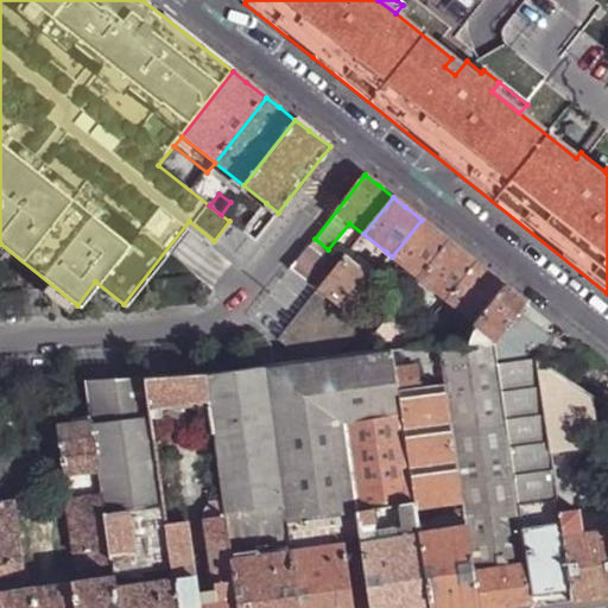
[(434,229),(422,220),(392,257),(419,279),(449,241),(434,229)]
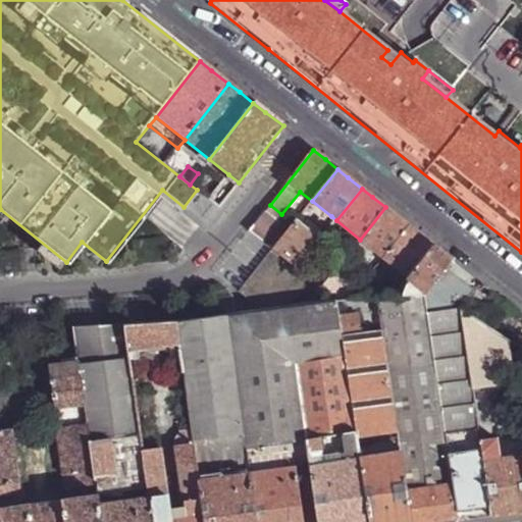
[(397,216),(385,207),(360,240),(383,258),(409,226),(397,216)]
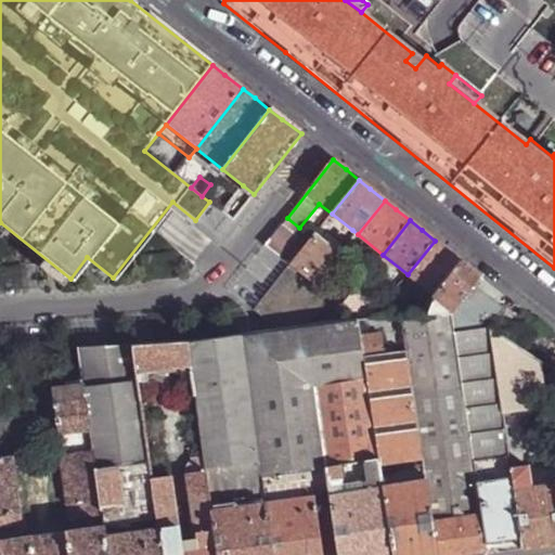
[(330,229),(324,223),(321,229),(326,233),(330,229)]
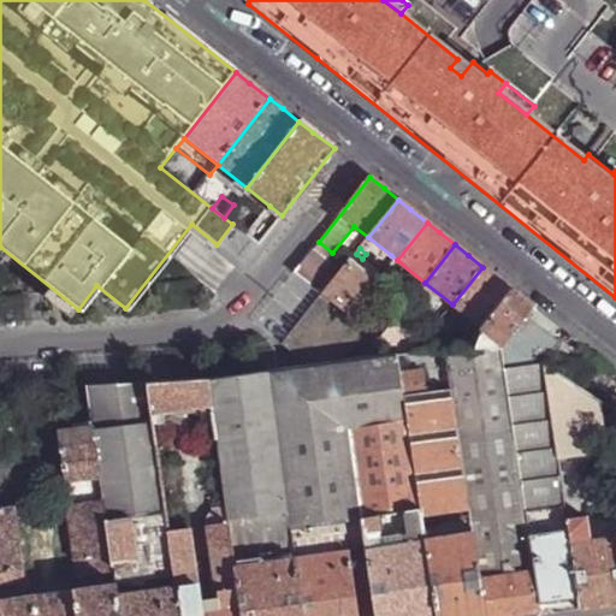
[(323,296),(332,284),(303,261),(294,274),(321,296),(323,296)]
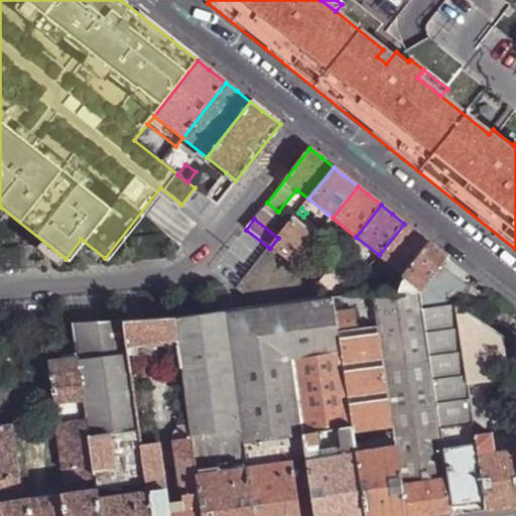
[(316,239),(292,220),(278,238),(270,248),(281,257),(293,267),(316,239)]
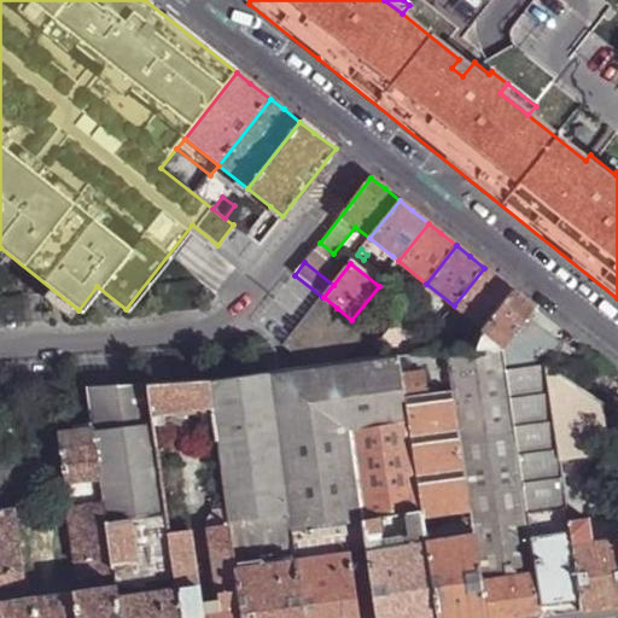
[(495,277),(484,268),(454,305),(482,328),(512,290),(495,277)]
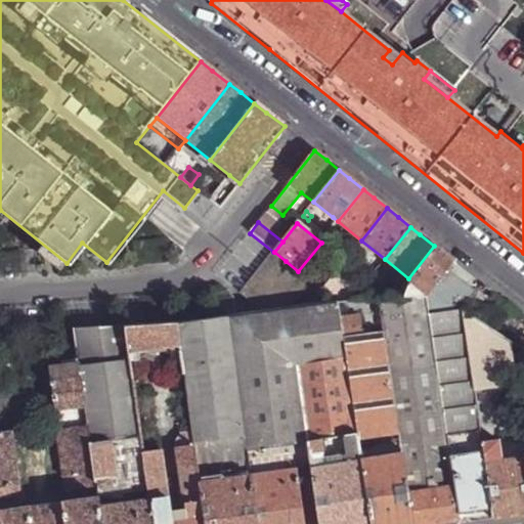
[(441,252),(434,246),(408,278),(407,279),(426,295),(446,268),(452,260),(441,252)]
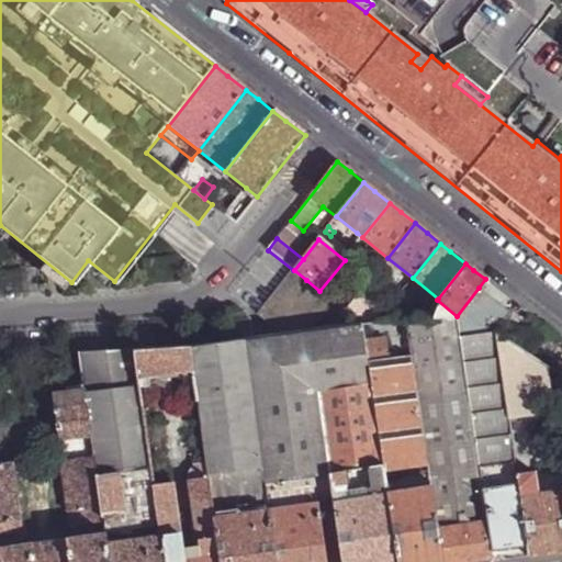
[(257,316),(270,326),(306,280),(294,270),(293,270),(257,316)]
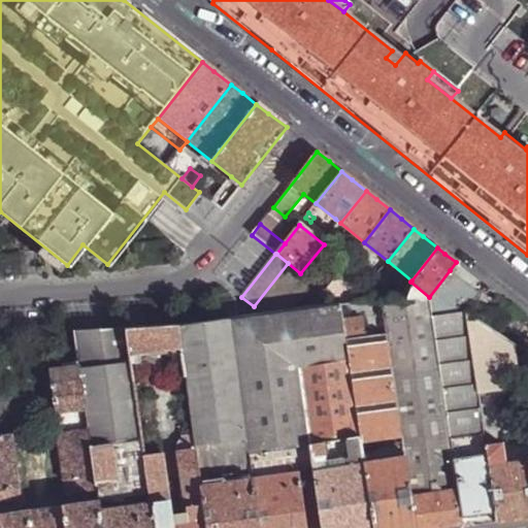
[(254,307),(255,316),(296,310),(316,286),(300,273),(288,263),(254,306),(254,307)]
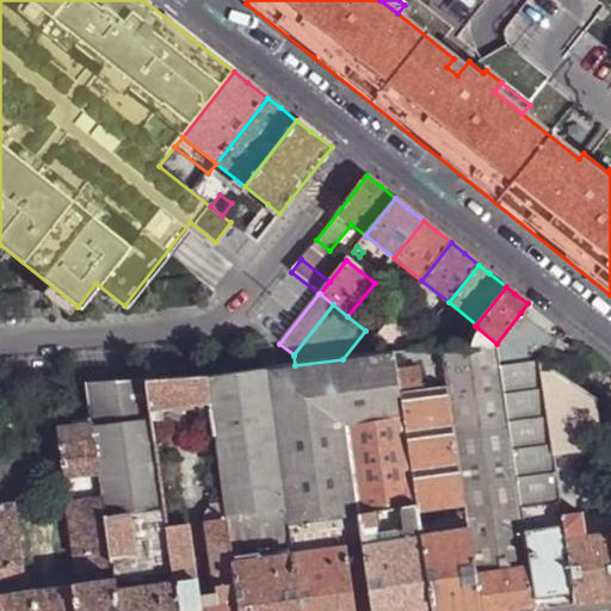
[(550,338),(520,313),(497,344),(494,344),(506,424),(532,600),(551,597),(573,594),(565,539),(561,517),(551,454),(538,362),(537,360),(550,345),(550,338)]
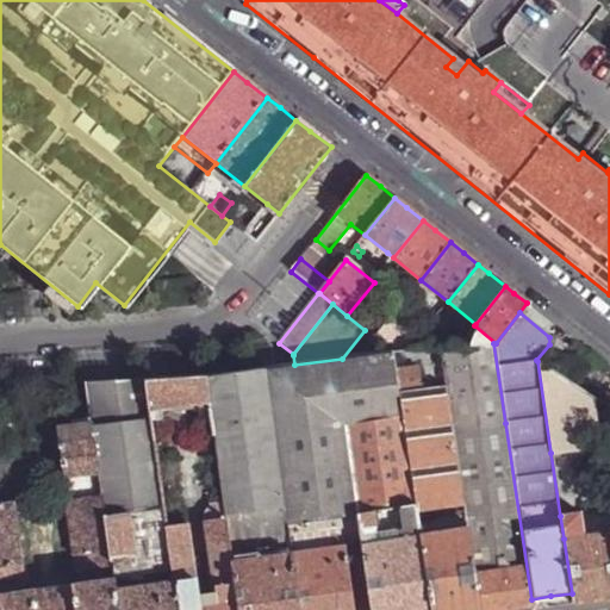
[(411,347),(385,327),(375,338),(392,353),(410,350),(411,347)]
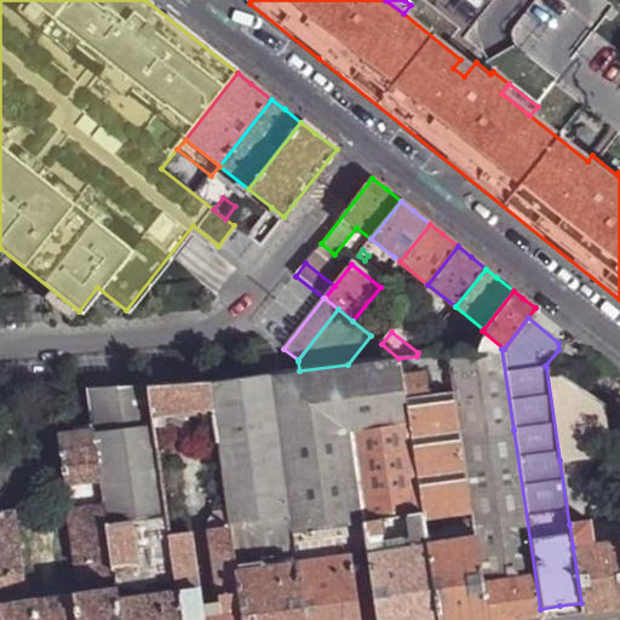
[(501,349),(469,350),(446,350),(452,392),(459,438),(514,430),(501,349)]
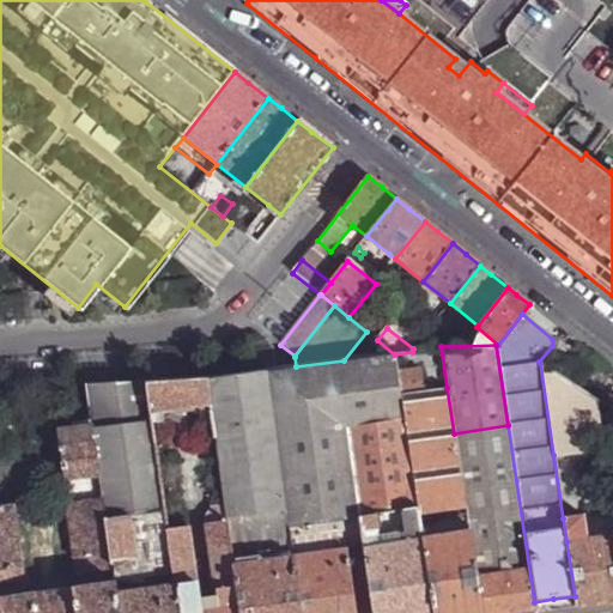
[(296,366),(265,371),(273,430),(291,557),(363,547),(346,430),(346,429),(404,419),(400,395),(396,372),(394,354),(344,360),(296,366)]
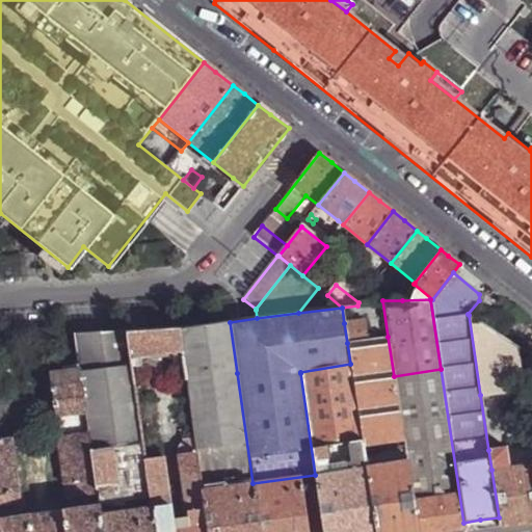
[(522,390),(516,347),(469,315),(480,395),(522,390)]
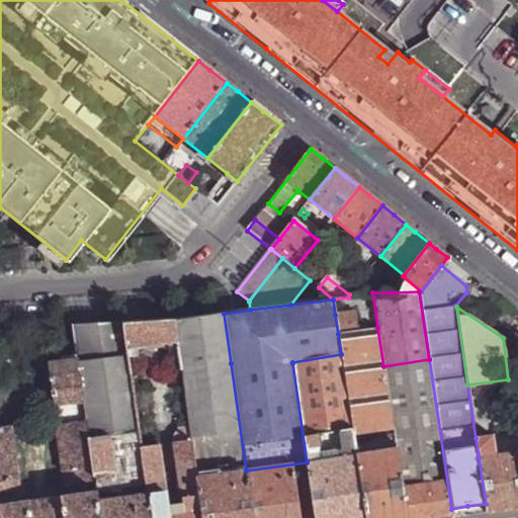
[(406,517),(383,366),(377,328),(358,331),(355,312),(335,315),(338,334),(341,354),(364,517),(406,517)]
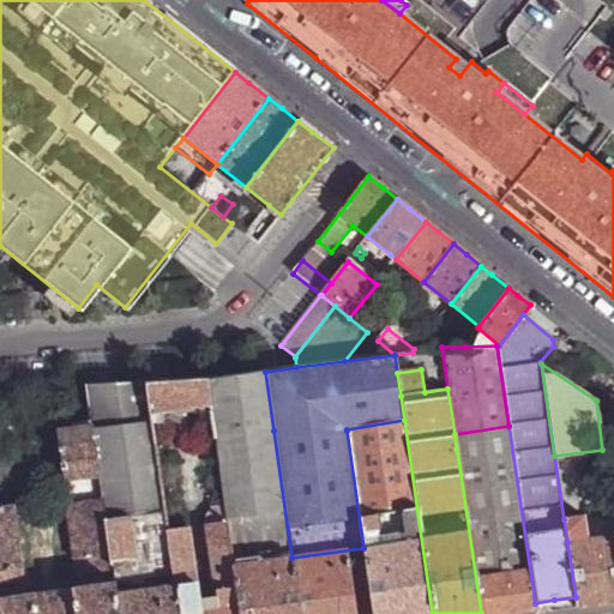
[(274,431),(265,372),(206,379),(210,404),(215,439),(274,431)]
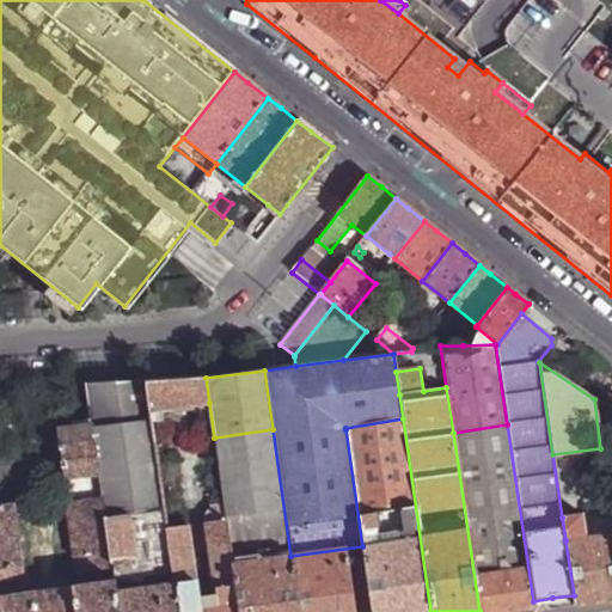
[(209,403),(206,378),(145,385),(150,411),(209,403)]
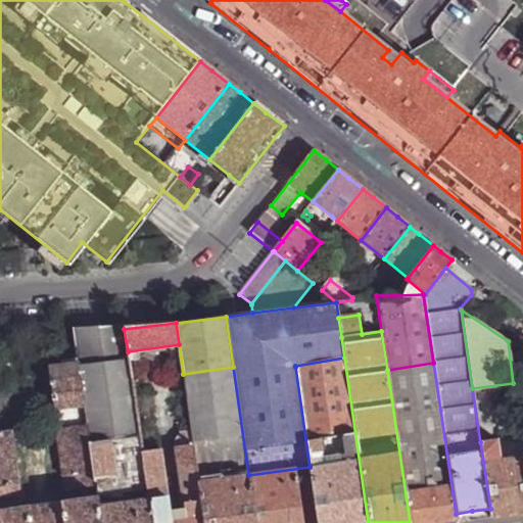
[(98,506),(149,500),(132,380),(128,351),(124,329),(74,330),(78,364),(84,406),(87,428),(96,487),(97,497),(98,506)]
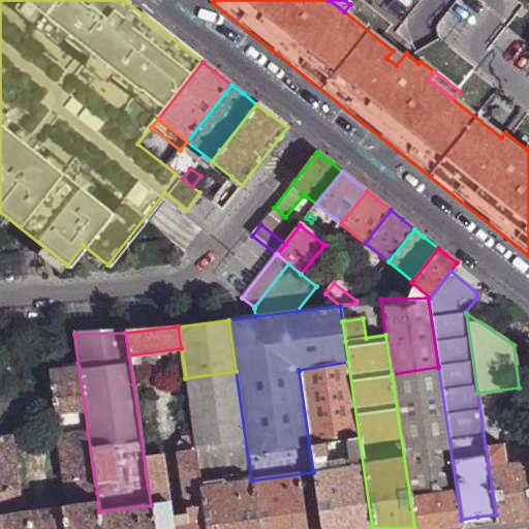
[(372,528),(348,362),(299,370),(299,371),(313,472),(321,528),(372,528)]
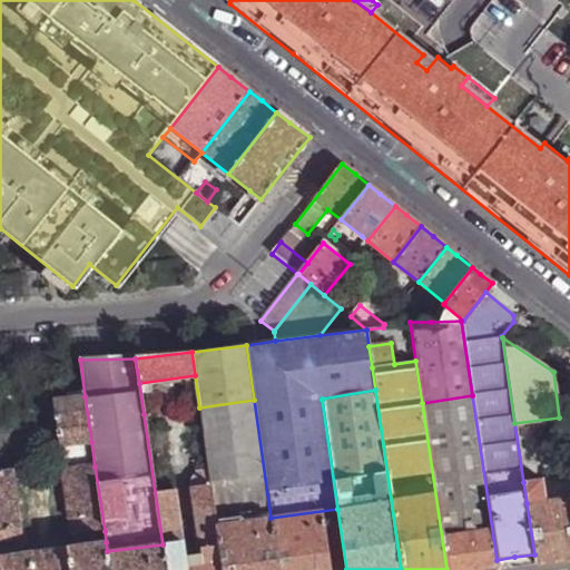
[(422,403),(446,569),(498,569),(497,560),(472,395),(422,403)]
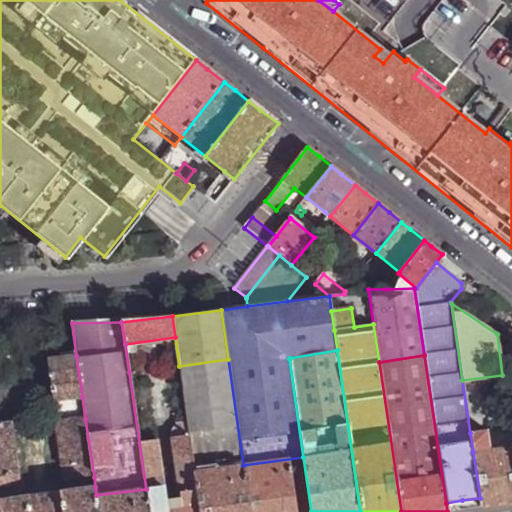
[(54,400),(82,397),(76,356),(48,360),(54,400)]
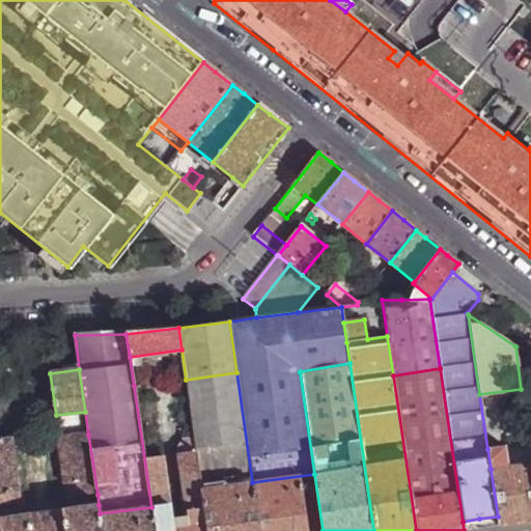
[(236,372),(186,380),(192,423),(196,452),(201,490),(252,482),(236,372)]
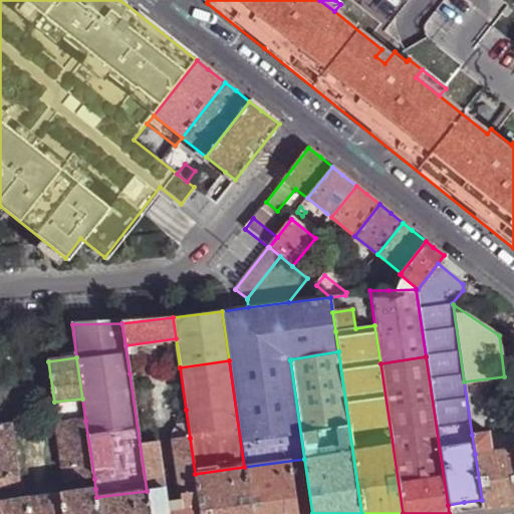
[(201,513),(195,474),(190,438),(173,440),(183,511),(168,513),(148,371),(130,373),(147,491),(150,513),(201,513)]
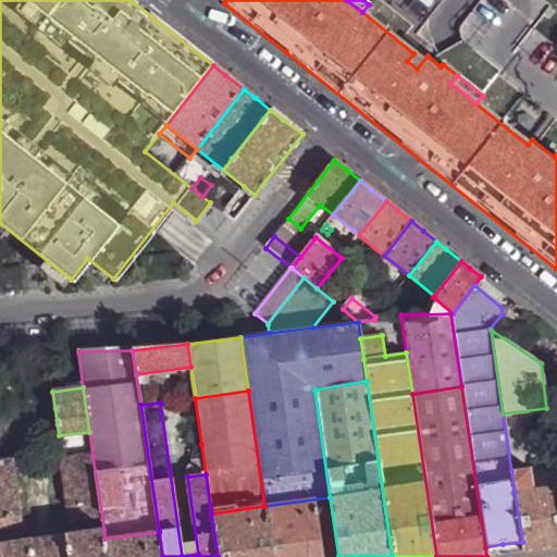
[(102,519),(93,456),(62,460),(71,523),(102,519)]
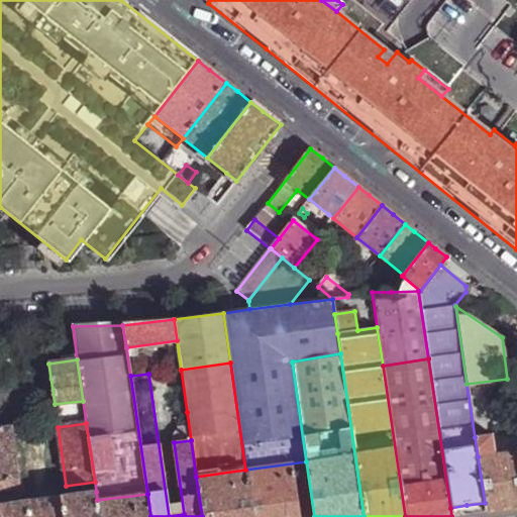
[(0,494),(20,491),(12,427),(0,428),(0,494)]
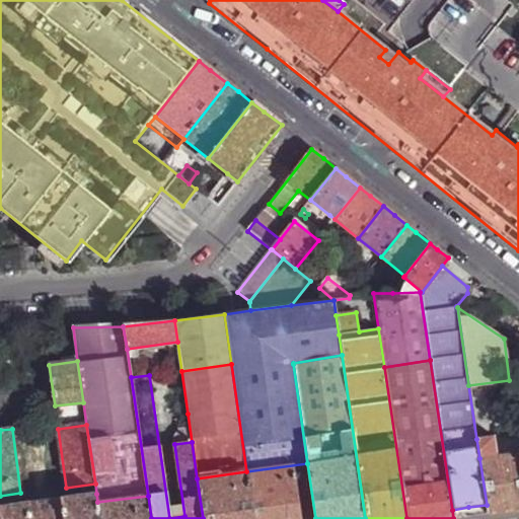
[(490,438),(476,439),(479,458),(493,456),(490,438)]
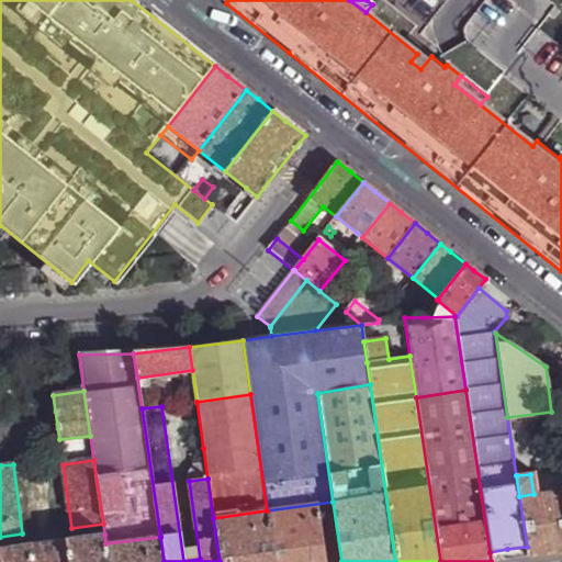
[(561,490),(534,494),(519,496),(527,547),(528,557),(554,553),(561,552),(561,490)]
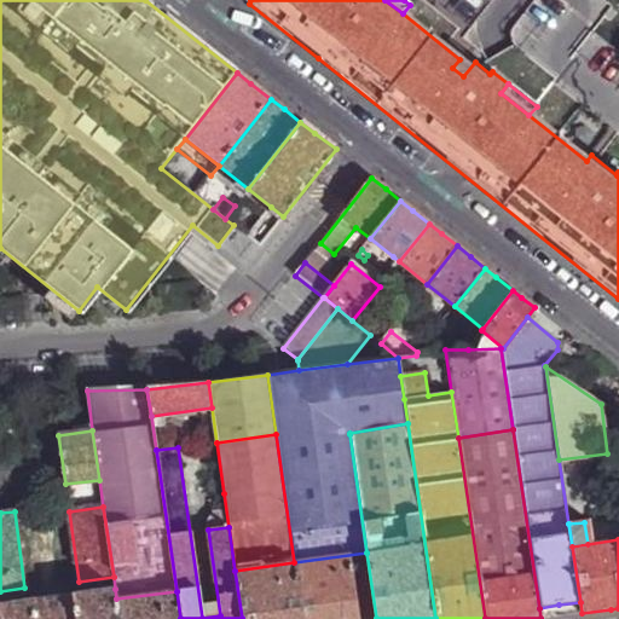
[(376,618),(366,553),(294,562),(302,618),(376,618)]
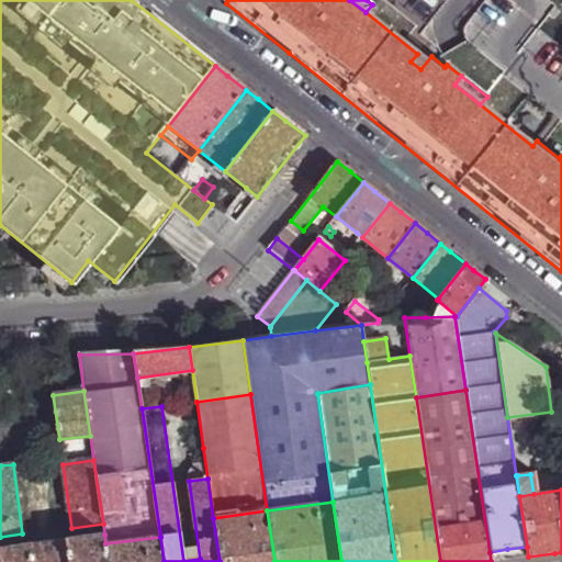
[(274,561),(267,510),(213,518),(220,561),(274,561)]
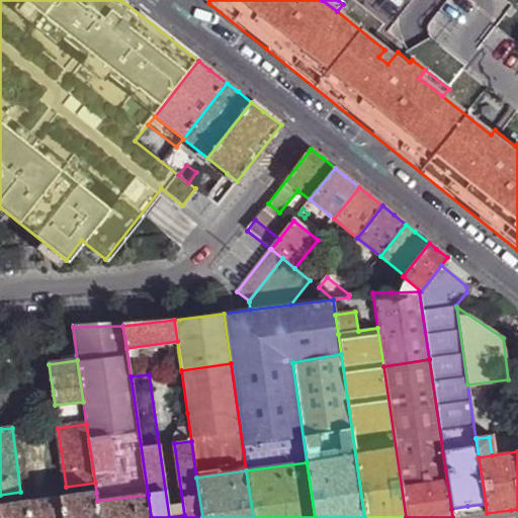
[(99,517),(97,501),(96,493),(51,499),(54,517),(99,517)]
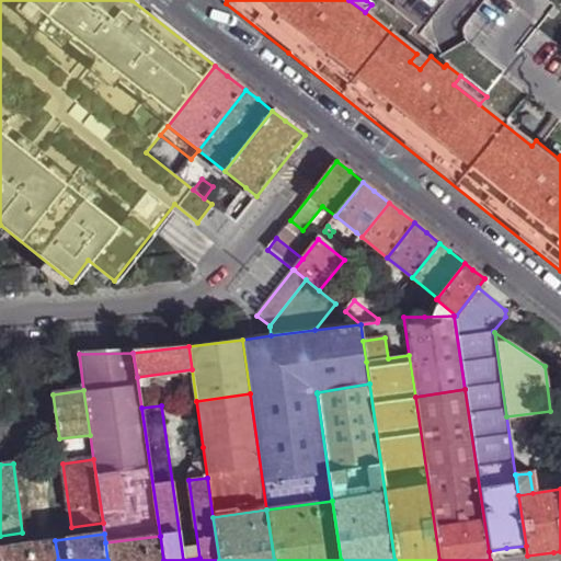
[(163,560),(160,536),(105,542),(107,560),(163,560)]
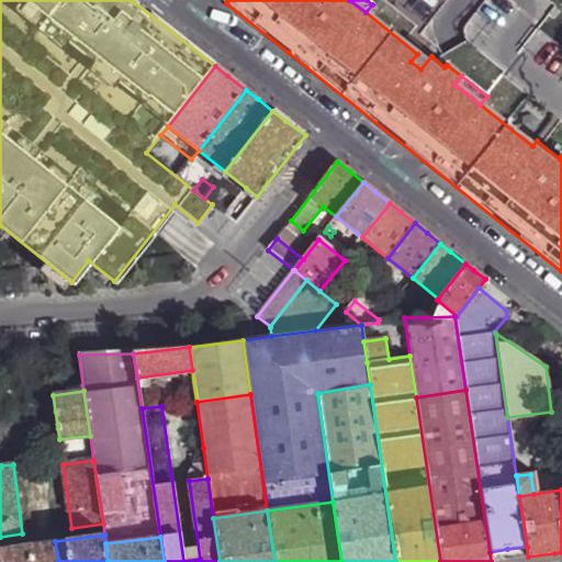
[(58,561),(55,541),(0,549),(0,561),(58,561)]
